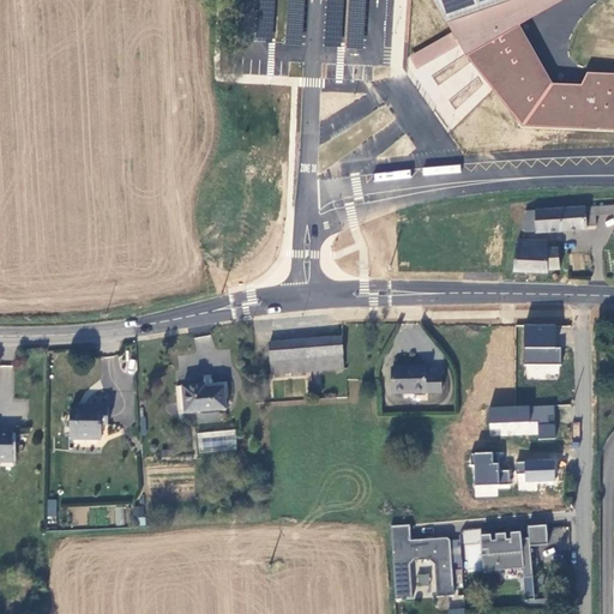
[(275,0),(258,0),(256,42),(272,43),(275,0)]
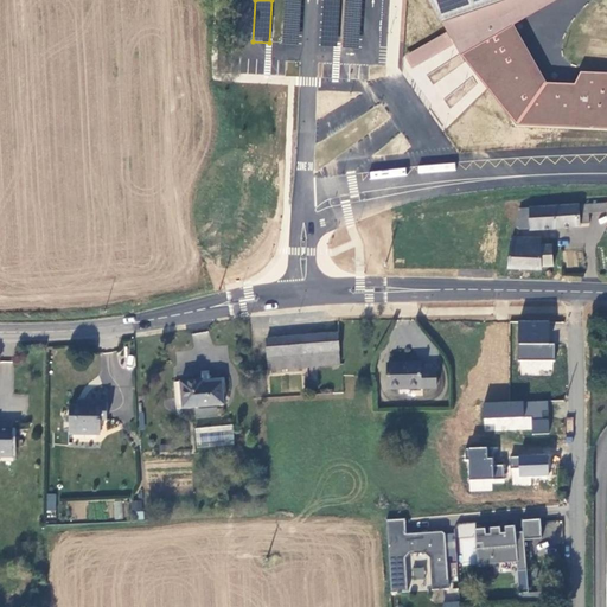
[(301,0),(285,0),(282,44),(299,45),(301,0)]
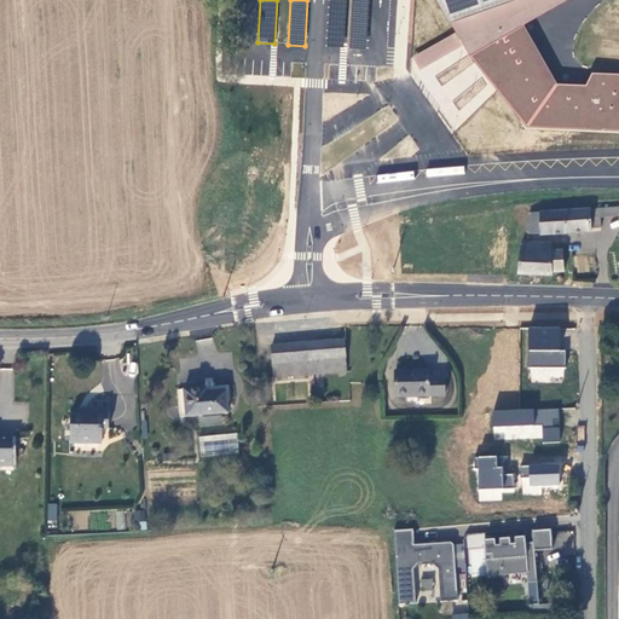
[(346,0),(329,0),(327,46),(343,47),(346,0)]
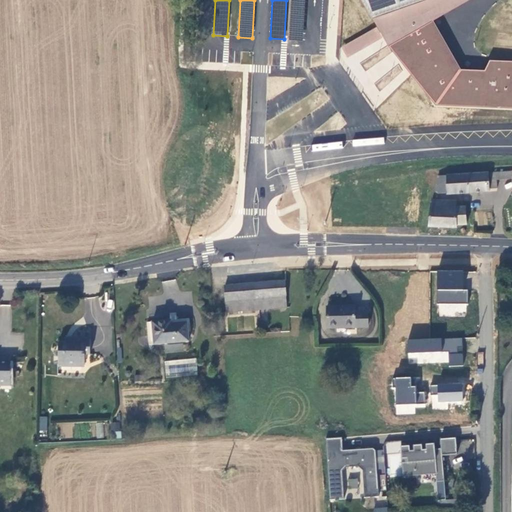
[(305,0),(291,0),(289,39),(303,40),(305,0)]
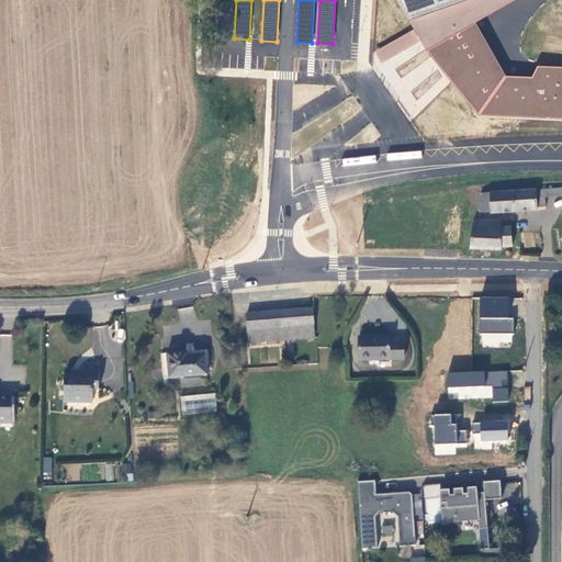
[(561,0),(397,0),(423,44),(479,114),(561,119),(561,67),(537,66),(532,78),(506,77),(475,23),(515,0),(561,0)]
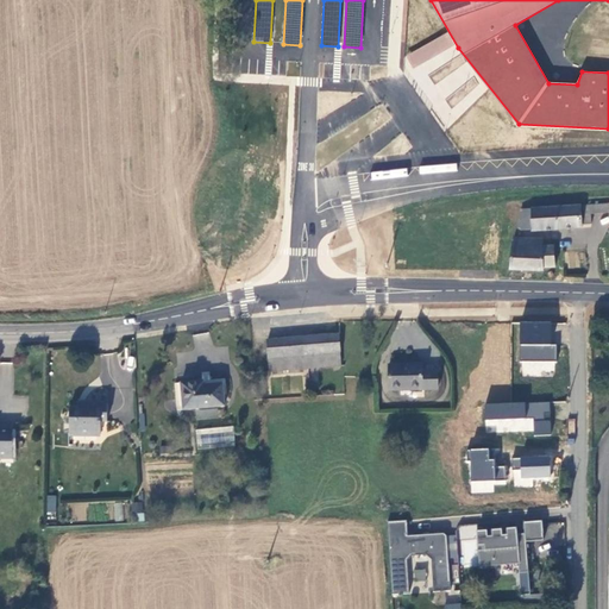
[(526,211),(526,233),(577,232),(577,228),(582,228),(582,209),(526,211)]
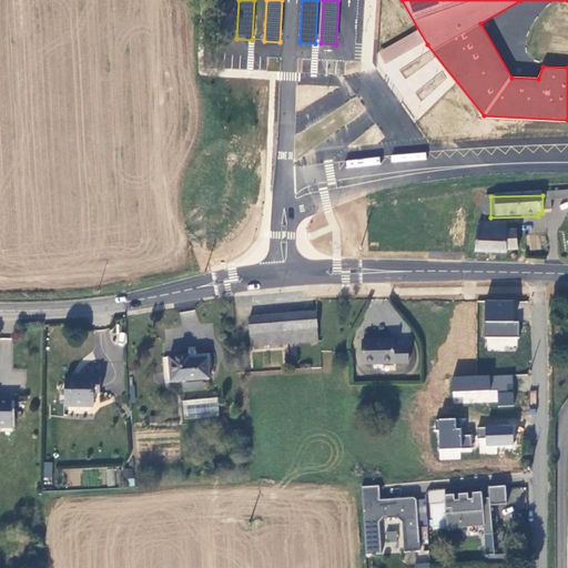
[(543,195),(543,213),(548,213),(548,204),(563,203),(563,195),(543,195)]
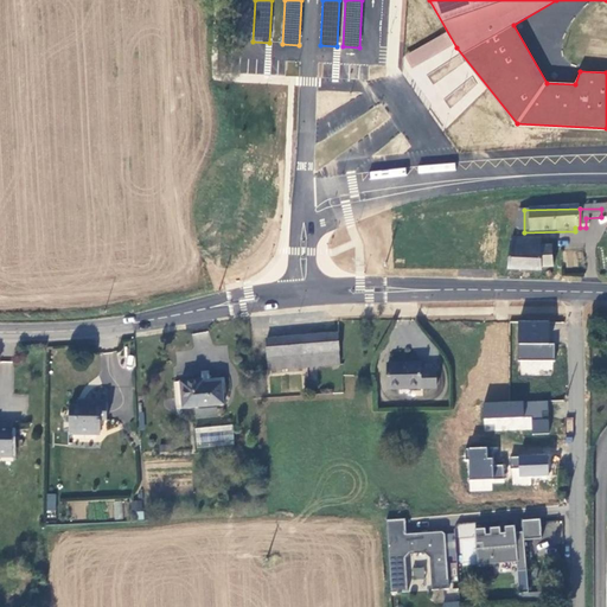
[(524,210),(512,212),(511,232),(524,232),(524,210)]
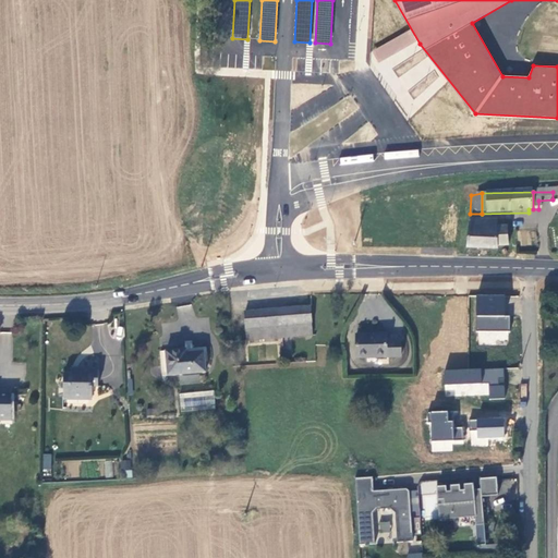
[(493,225),(466,222),(464,231),(463,241),(463,251),(492,253),(492,249),(501,250),(504,232),(492,231),(493,225)]
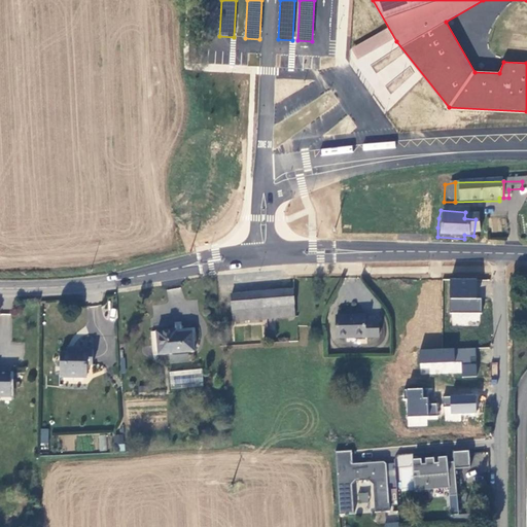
[(477,299),(477,280),(450,280),(450,314),(482,314),(482,299),(477,299)]
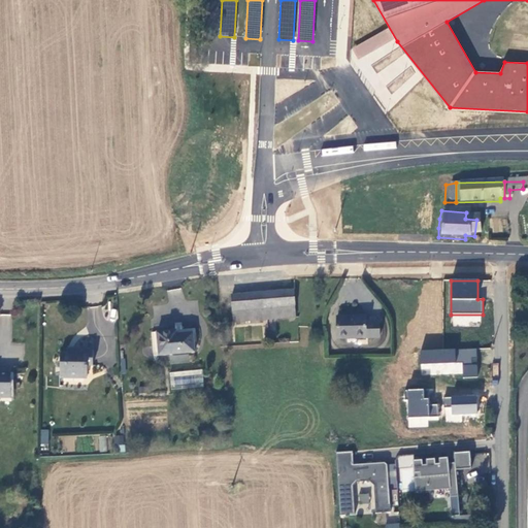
[(292,290),(232,295),(234,323),(295,318),(292,290)]
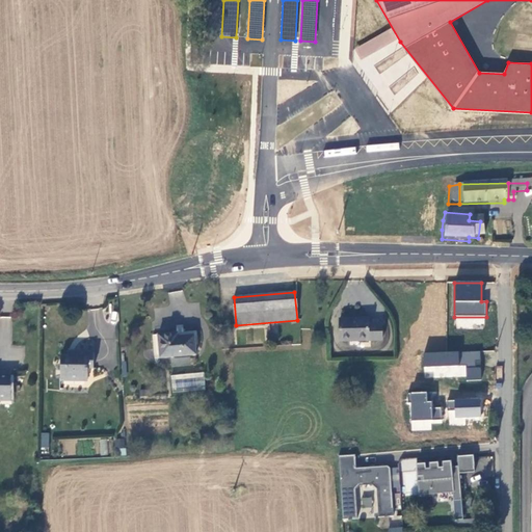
[(364,321),(337,322),(338,345),(379,343),(378,326),(364,327),(364,321)]
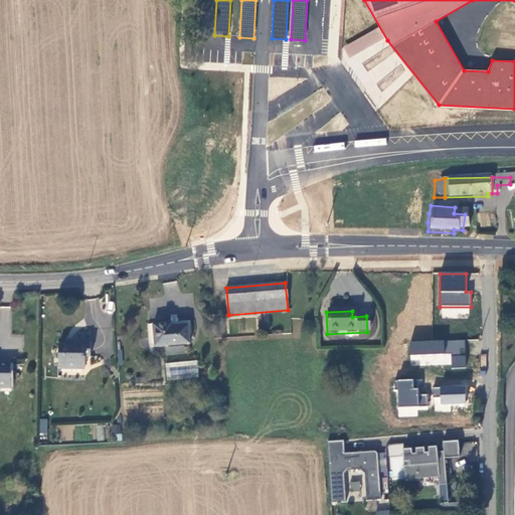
[(171,324),(148,326),(150,348),(187,345),(186,328),(172,329),(171,324)]
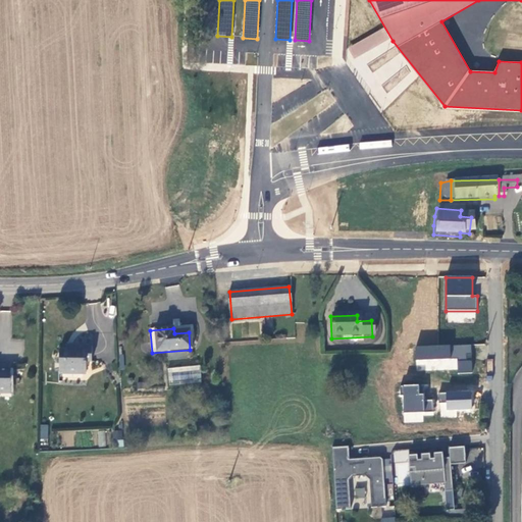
[(62,351),(61,373),(86,375),(87,363),(95,363),(96,345),(70,343),(70,352),(62,351)]
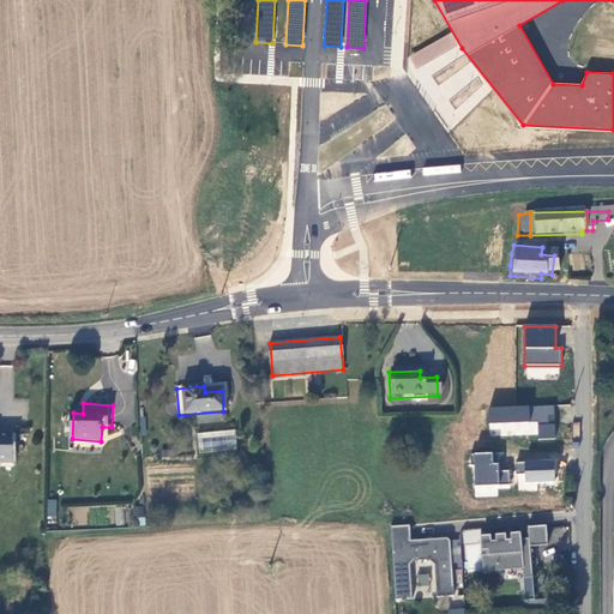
[(558,419),(558,407),(492,409),(493,426),(541,423),(541,440),(559,440),(558,426),(552,426),(552,419),(558,419)]
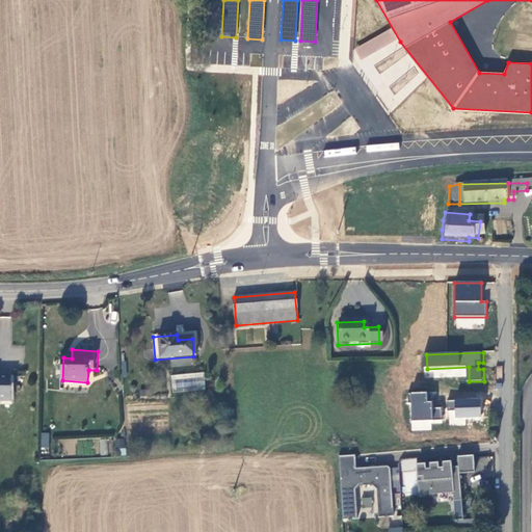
[(170,376),(171,397),(202,395),(201,374),(170,376)]
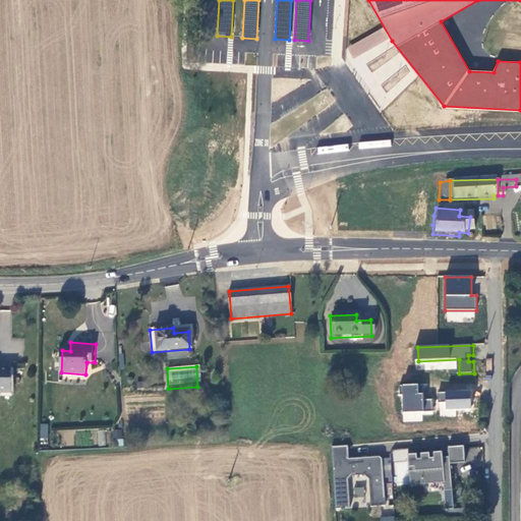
[(0,394),(10,395),(11,369),(0,368),(0,394)]
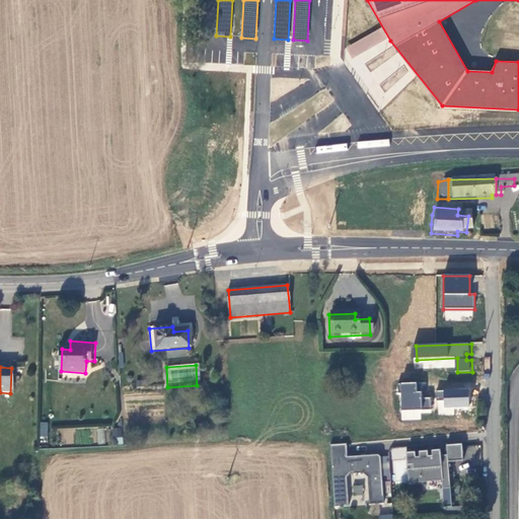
[(424,384),(400,384),(400,394),(403,394),(404,413),(434,411),(433,398),(424,399),(424,384)]
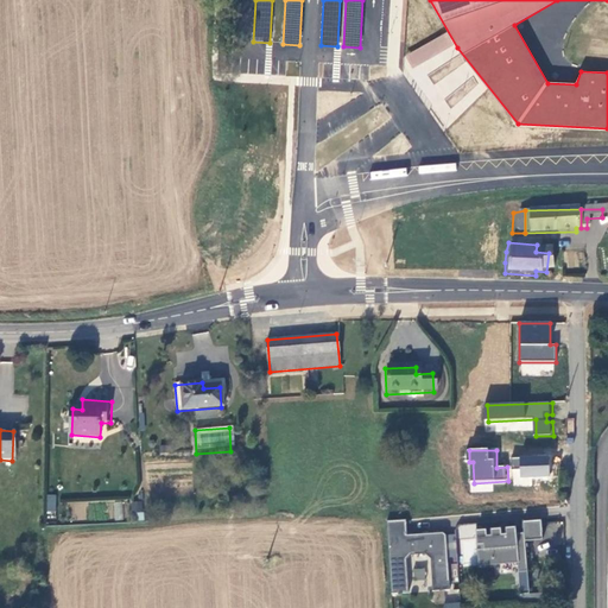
[(551,479),(551,457),(513,460),(513,472),(523,470),(523,480),(551,479)]
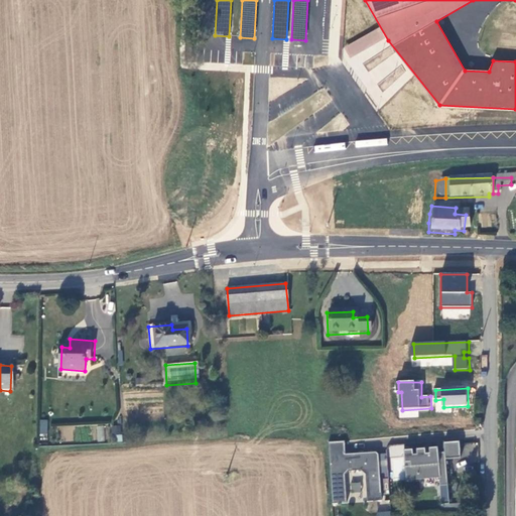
[(46,435),(47,419),(39,419),(39,435),(46,435)]
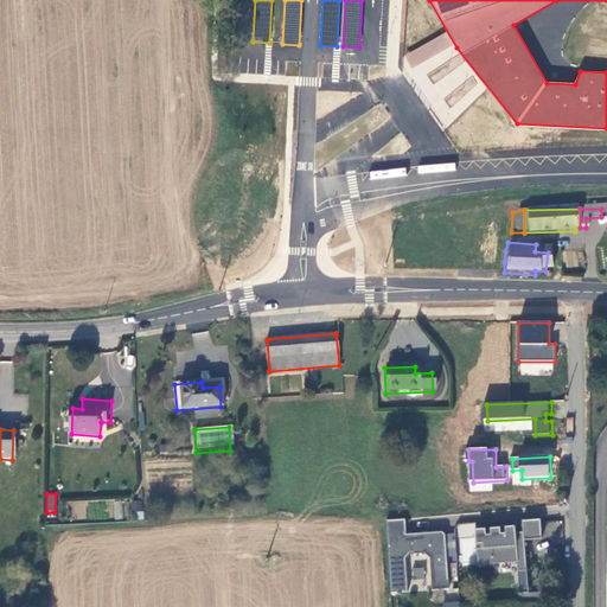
[(142,518),(142,500),(132,500),(132,510),(138,510),(139,518),(142,518)]
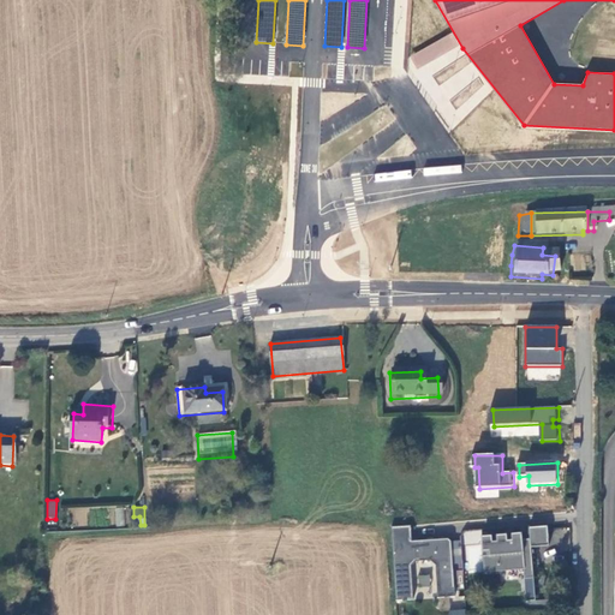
[(412,523),(392,524),(396,598),(413,597),(412,565),(416,559),(431,559),(436,562),(439,596),(455,595),(452,539),(449,537),(412,538),(412,523)]
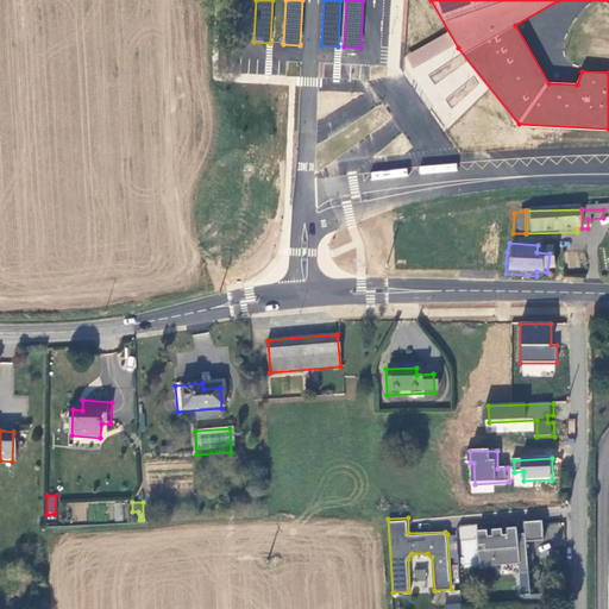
[(478,529),(478,535),(463,537),(465,564),(481,563),(481,564),(498,563),(498,560),(519,559),(520,571),(528,570),(526,539),(545,538),(544,521),(526,522),(526,533),(519,533),(519,526),(508,527),(508,534),(504,534),(503,527),(493,528),(494,535),(489,535),(489,528),(478,529)]
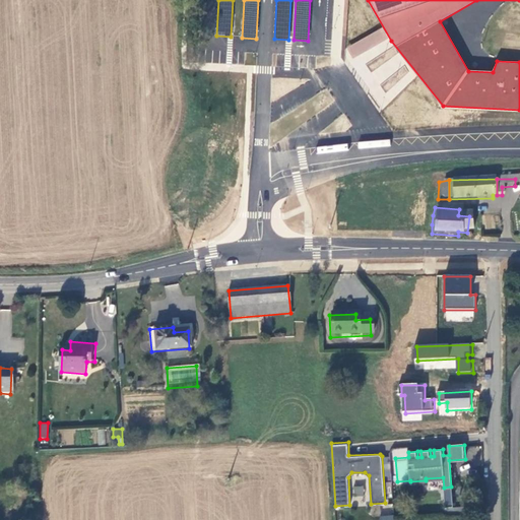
[(452,497),(445,498),(445,506),(453,506),(452,497)]
